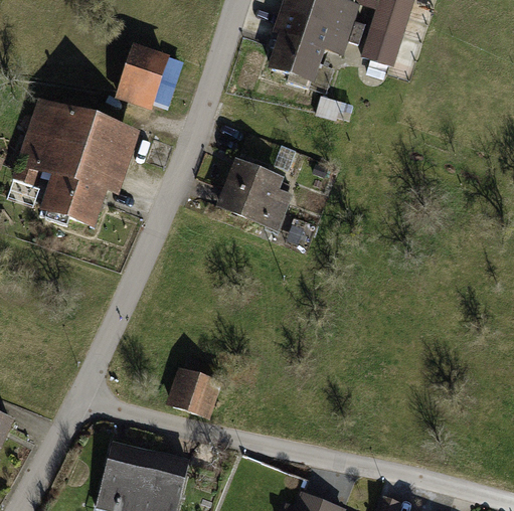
[(365,5),(349,0),(283,0),(274,29),(280,31),(269,65),(315,80),(325,48),(349,55),(365,5)]
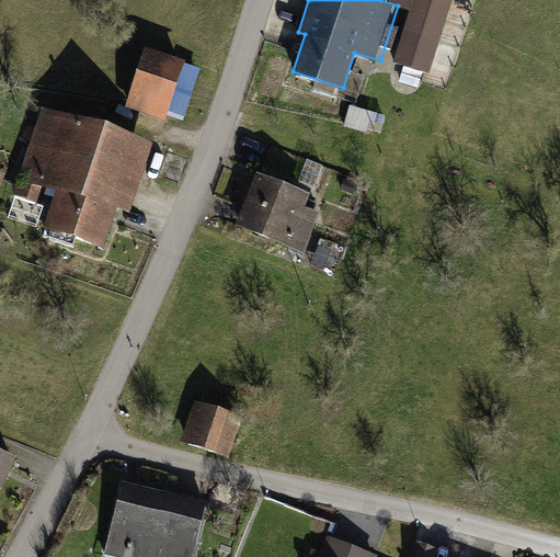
[(395,0),(408,4),(389,58),(427,71),(452,0),(395,0)]
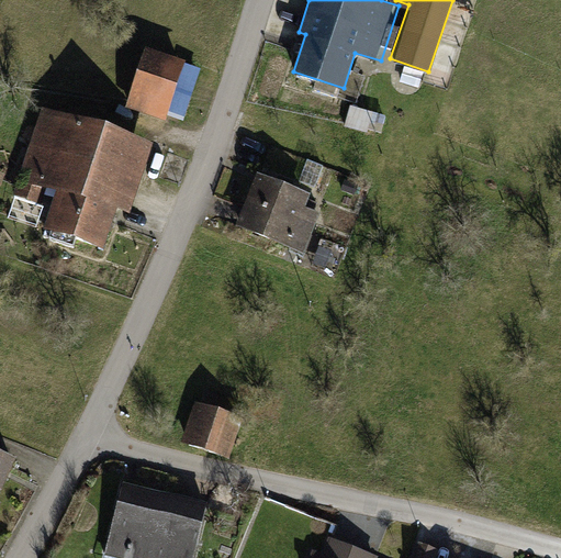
[(188,110),(204,59),(191,56),(176,105),(188,110)]
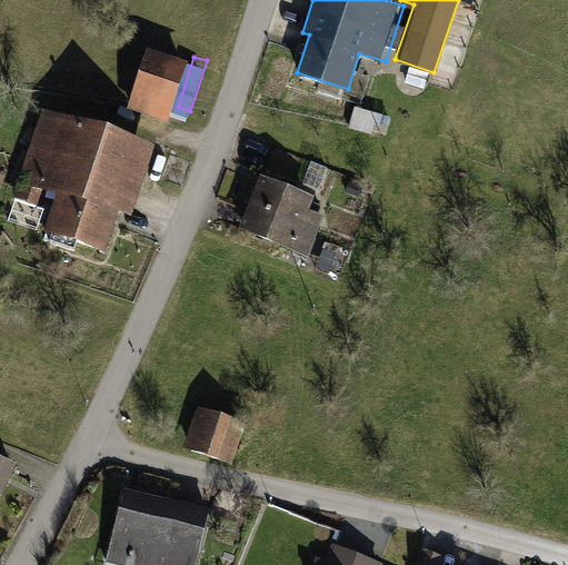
[(181,87),(138,71),(122,117),(167,131),(181,87)]
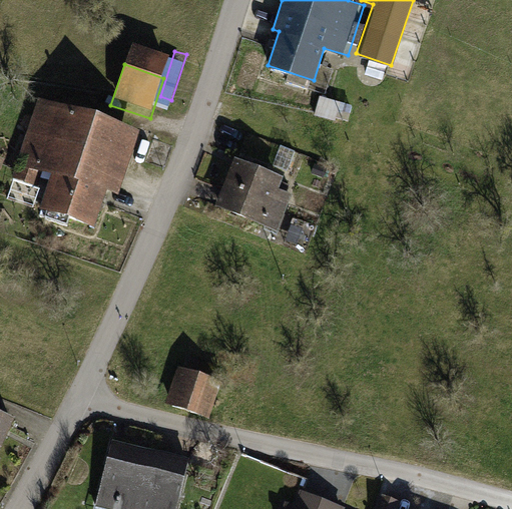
[(140,130),(37,95),(8,179),(40,190),(34,207),(93,227),(106,188),(118,192),(140,130)]
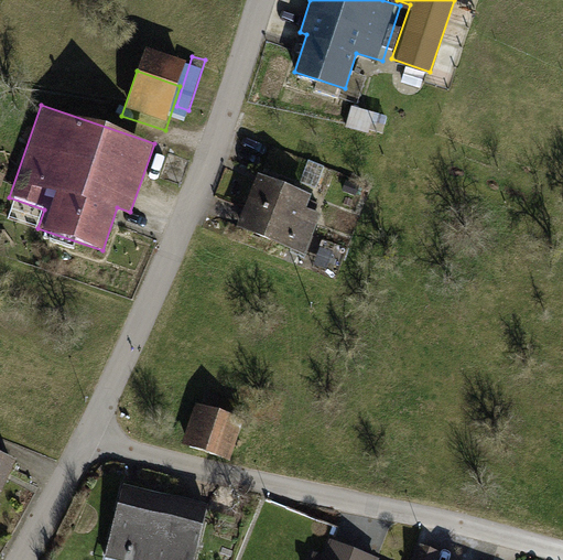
[(313,193),(258,171),(236,225),(303,251),(320,212),(307,207),(313,193)]
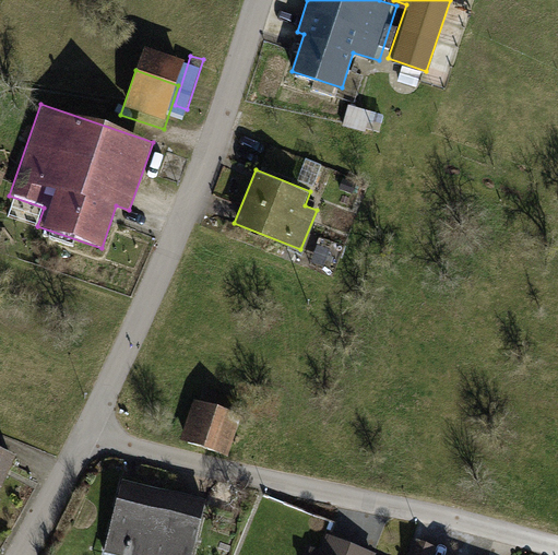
[(240,414),(193,397),(178,439),(225,457),(240,414)]
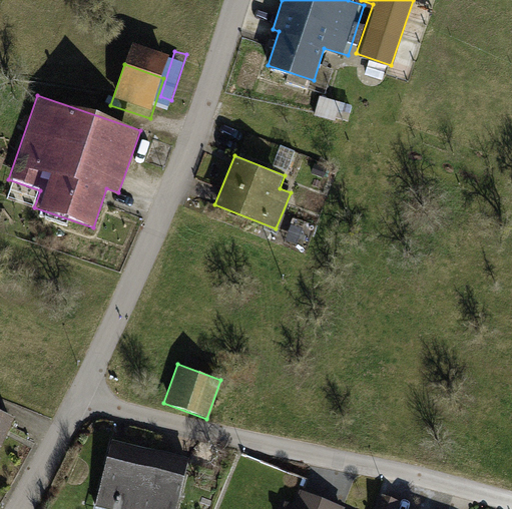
[(0,436),(9,417),(0,413),(0,436)]
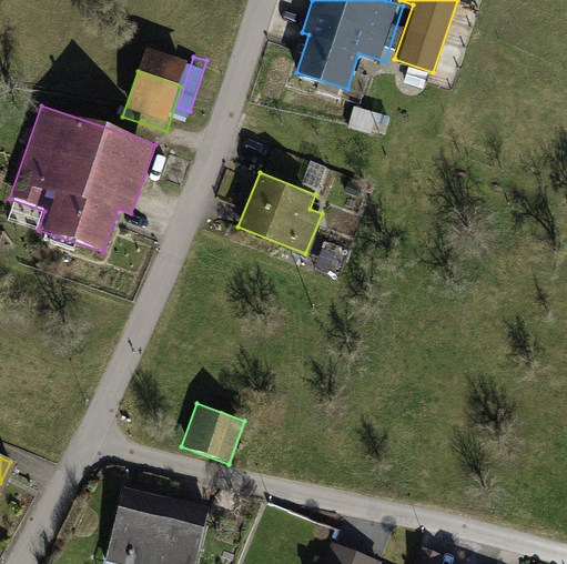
[(196,563),(211,506),(121,485),(103,557),(130,563),(196,563)]
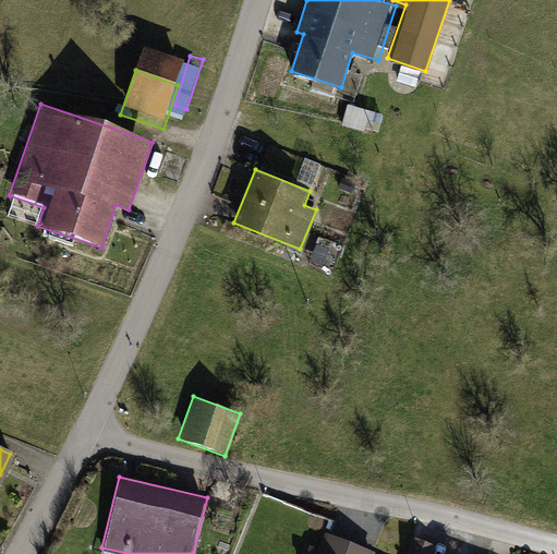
[(374,553),(376,551),(323,529),(317,543),(309,539),(303,553),(374,553)]
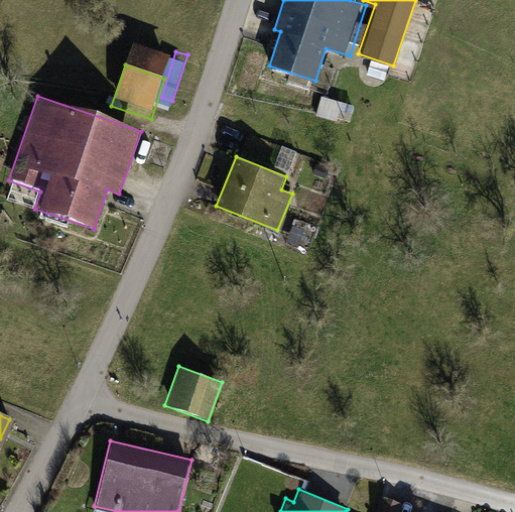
[(400,511),(404,504),(383,495),(375,511),(400,511)]
